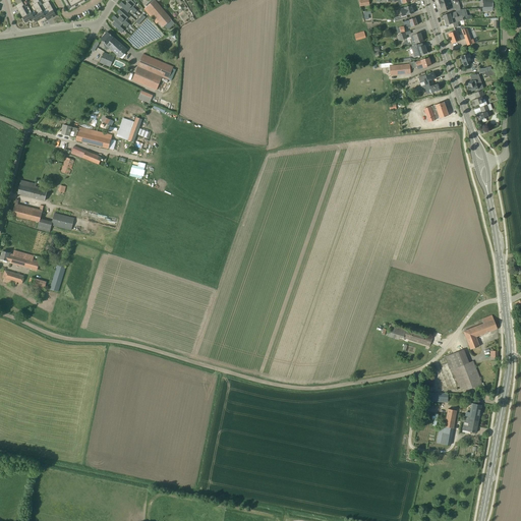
[(63,0),(68,9),(70,7),(71,9),(76,7),(75,5),(79,2),(80,4),(85,2),(84,0),(63,0)]
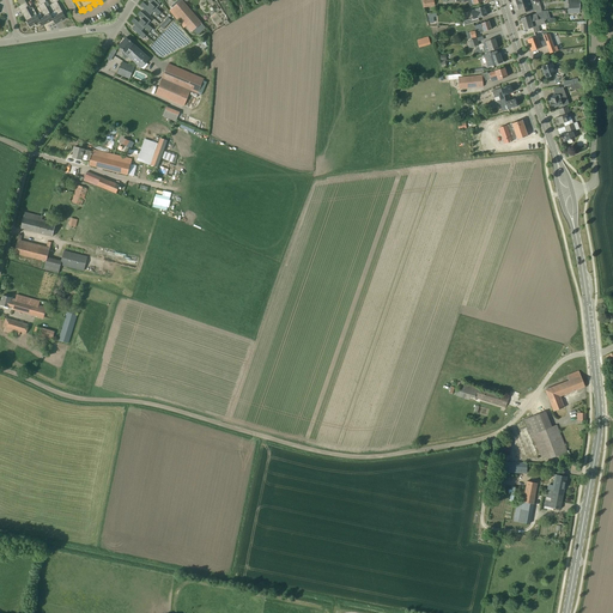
[(169,11),(188,34),(194,30),(198,35),(206,28),(182,0),(181,0),(173,7),(169,11)]
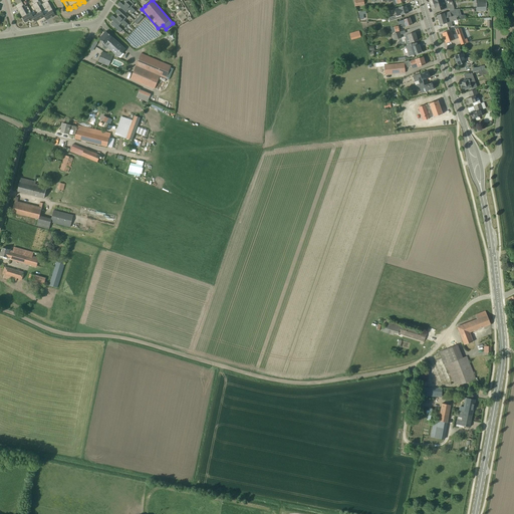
[(55,15),(47,1),(44,3),(43,4),(48,12),(44,15),(43,15),(44,16),(44,17),(46,20),(55,15)]
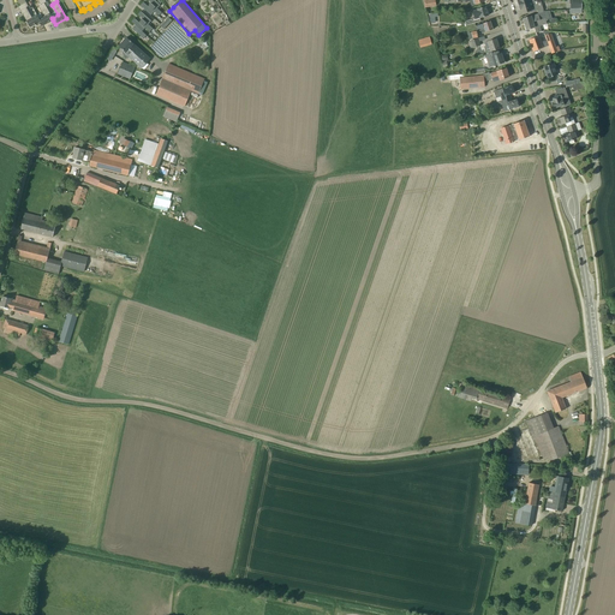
[(530,3),(529,3),(519,5),(520,10),(521,10),(523,13),(527,12),(527,13),(537,11),(535,1),(530,3)]
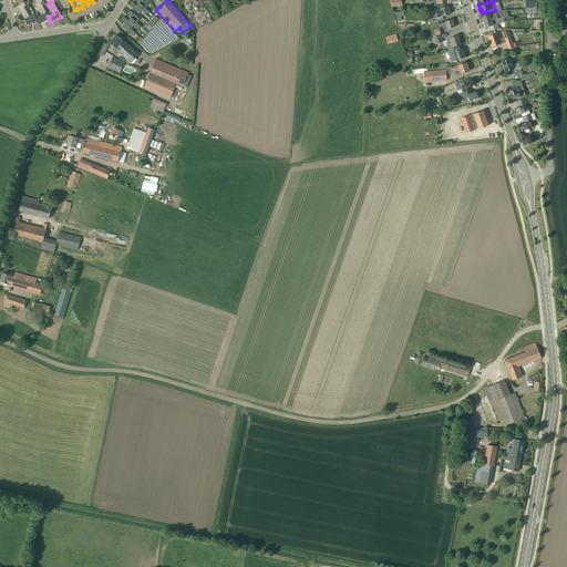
[(38,4),(35,6),(41,16),(37,18),(38,20),(40,23),(49,19),(49,18),(48,17),(49,17),(41,3),(41,2),(38,4)]
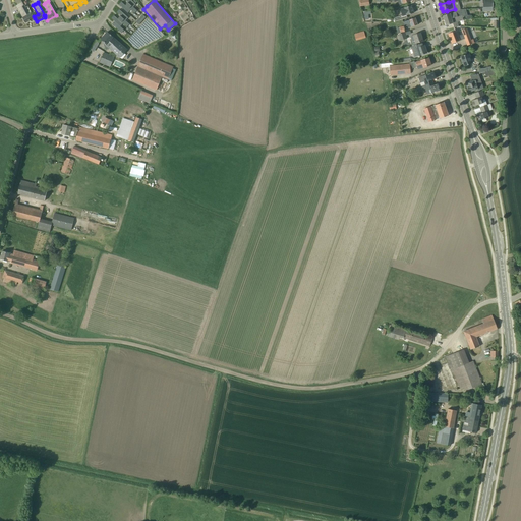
[(128,13),(130,10),(125,5),(121,2),(119,5),(128,13)]
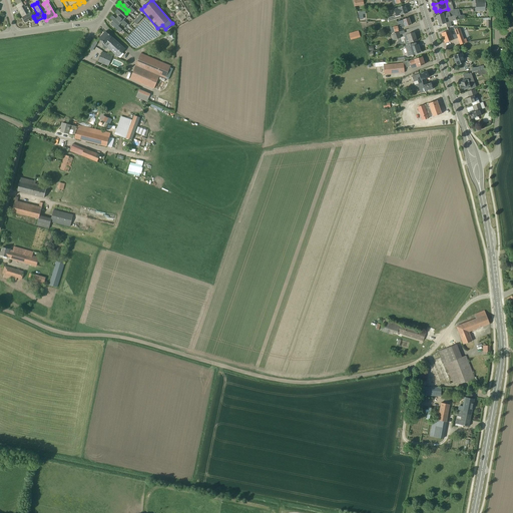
[(126,2),(123,5),(128,10),(132,13),(135,10),(131,7),(126,2)]
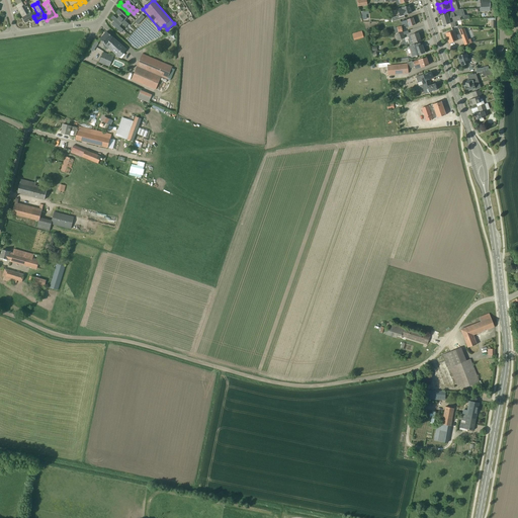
[(398,9),(400,16),(411,13),(409,6),(402,8),(398,9)]
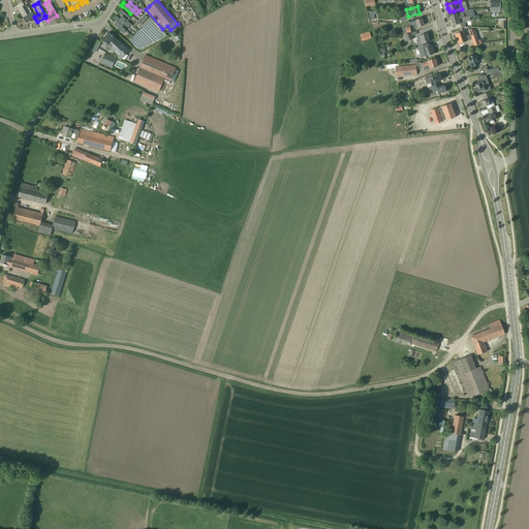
[(24,9),(20,11),(26,24),(35,19),(34,17),(32,12),(28,16),(24,9)]
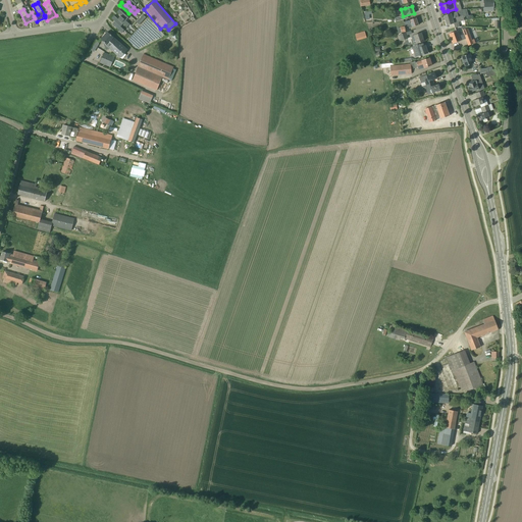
[(117,12),(120,15),(126,20),(127,19),(128,17),(119,9),(117,12)]
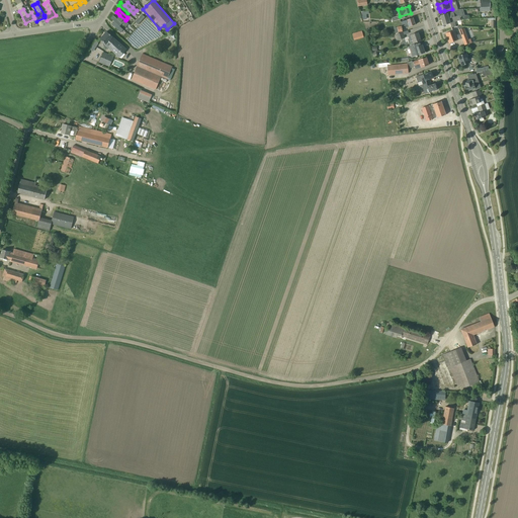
[(458,10),(457,9),(453,10),(453,12),(440,15),(441,20),(459,15),(460,17),(462,16),(460,10),(459,10),(458,10)]
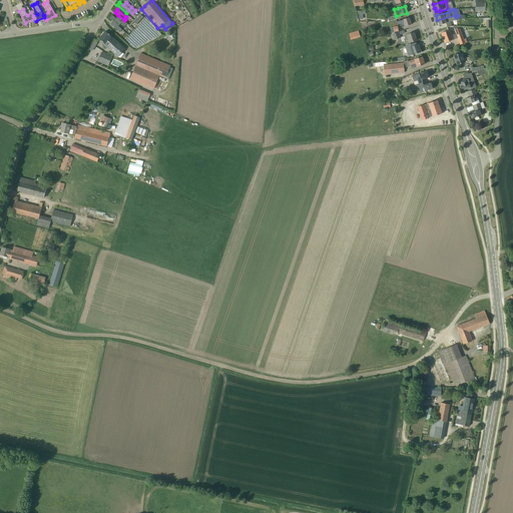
[(137,23),(143,17),(140,14),(134,21),(137,23)]
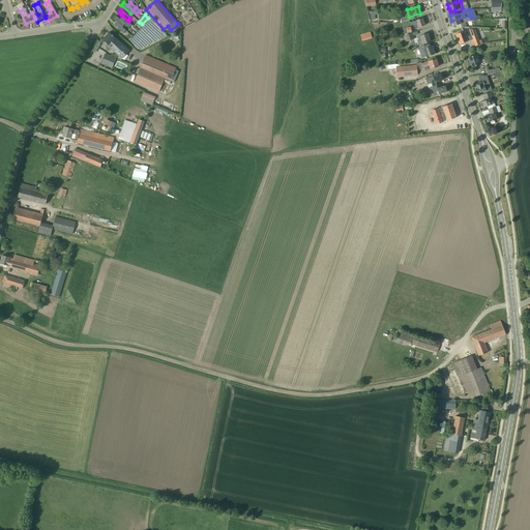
[(125,24),(120,19),(116,16),(113,19),(117,22),(122,27),(125,24)]
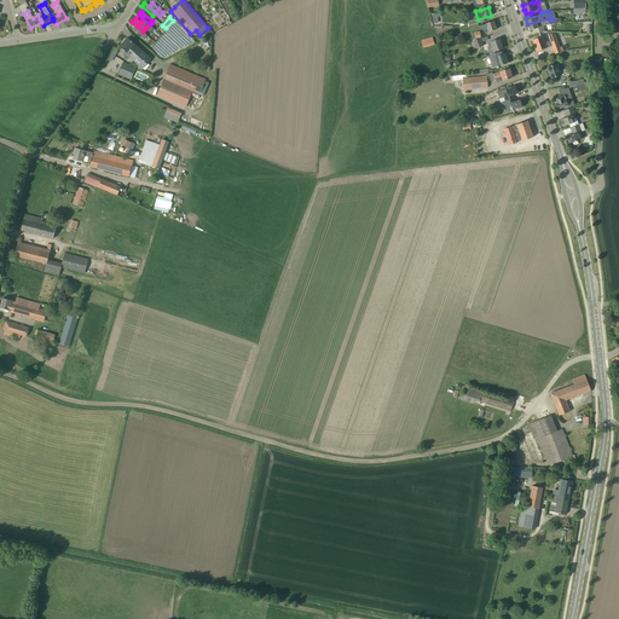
[(143,18),(140,22),(146,28),(151,32),(154,28),(150,24),(143,18)]
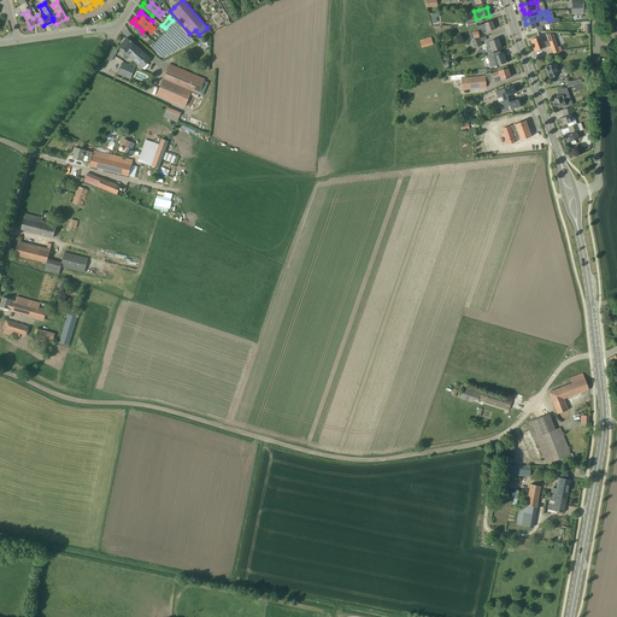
[(548,21),(547,18),(526,24),(528,30),(541,27),(550,24),(548,21)]
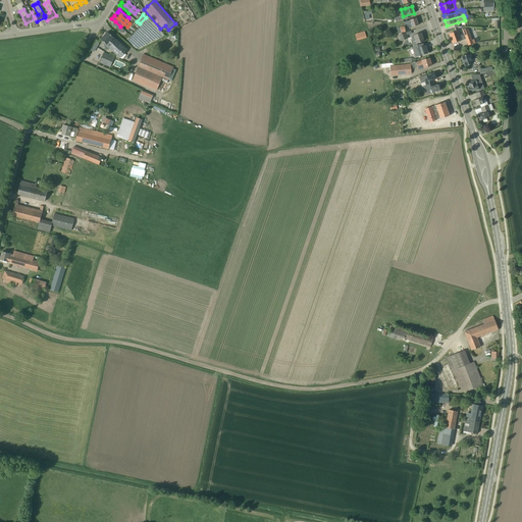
[(410,28),(412,27),(418,24),(416,17),(410,20),(404,22),(404,25),(409,23),(410,28)]
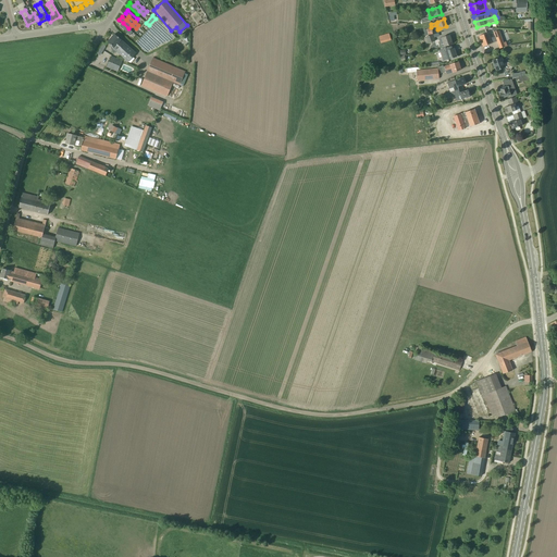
[(133,32),(128,28),(123,23),(120,26),(130,35),(133,32)]
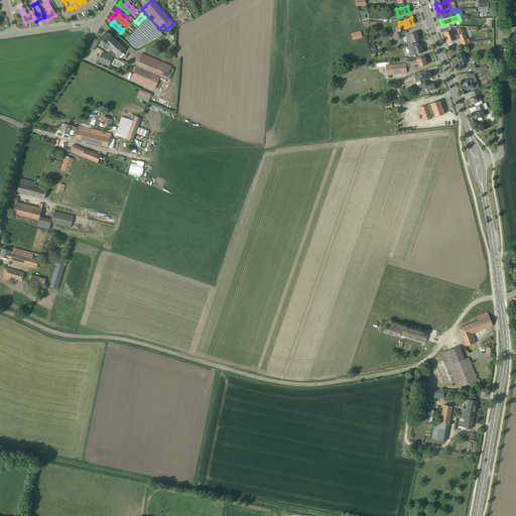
[(465,27),(460,29),(458,29),(459,34),(455,36),(453,30),(443,33),(447,43),(456,40),(461,38),(463,44),(470,42),(465,27)]
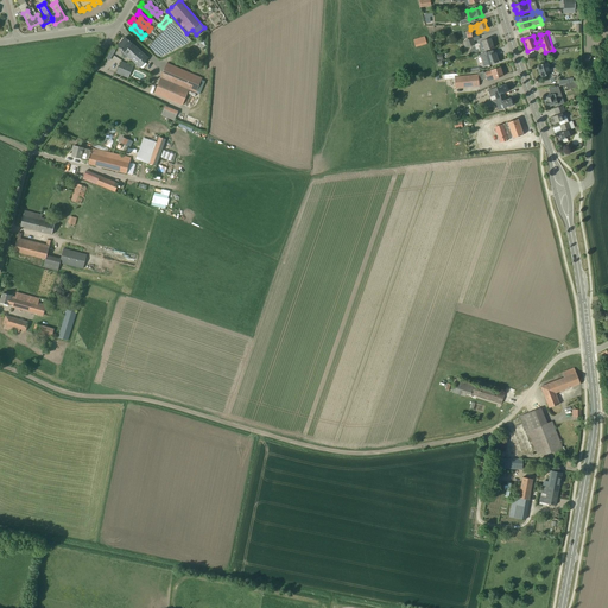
[(416,48),(428,44),(425,36),(413,39),(416,48)]
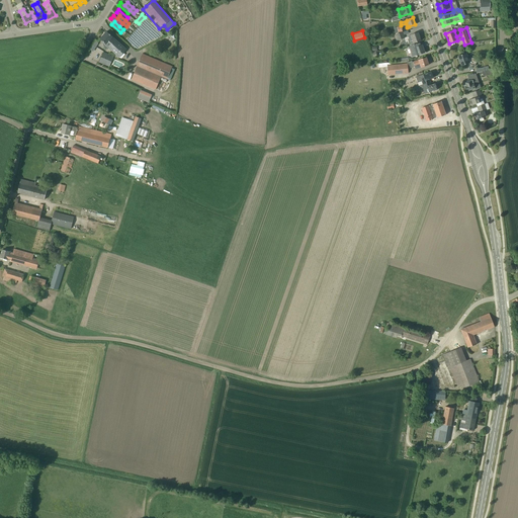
[(106,31),(100,38),(106,45),(109,47),(108,48),(119,58),(126,50),(118,42),(117,44),(111,38),(112,36),(106,31)]
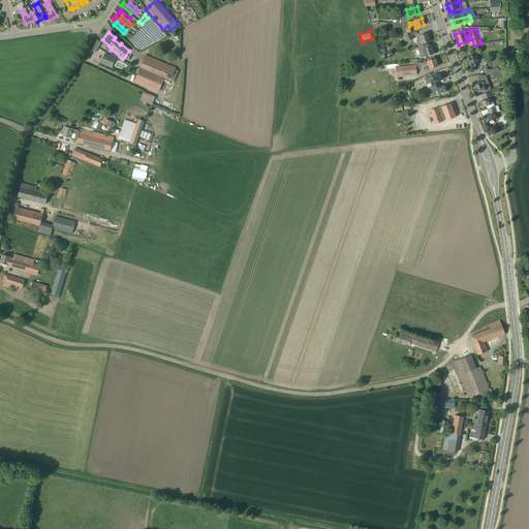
[(406,41),(413,39),(411,33),(404,35),(406,41)]
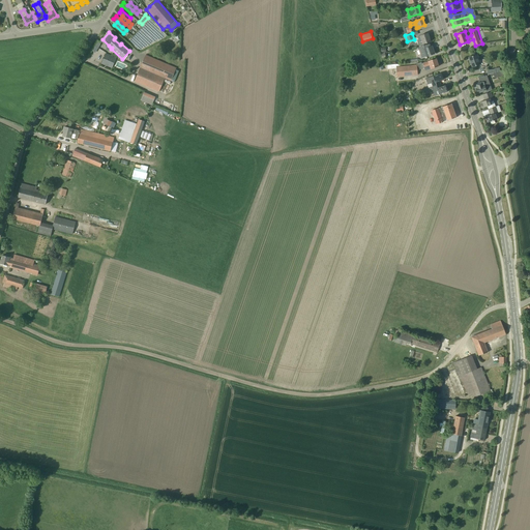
[(421,39),(423,45),(431,41),(428,33),(420,35),(420,36),(417,37),(418,40),(421,39)]
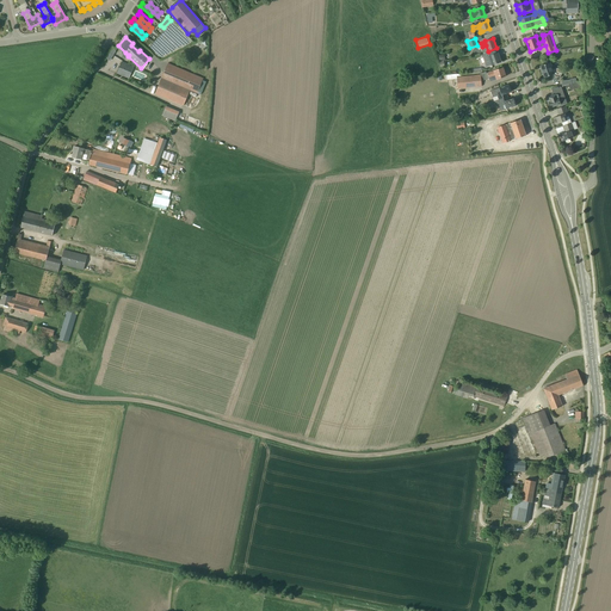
[(501,62),(498,53),(497,54),(495,50),(482,55),(483,60),(485,62),(487,62),(488,66),(501,62)]
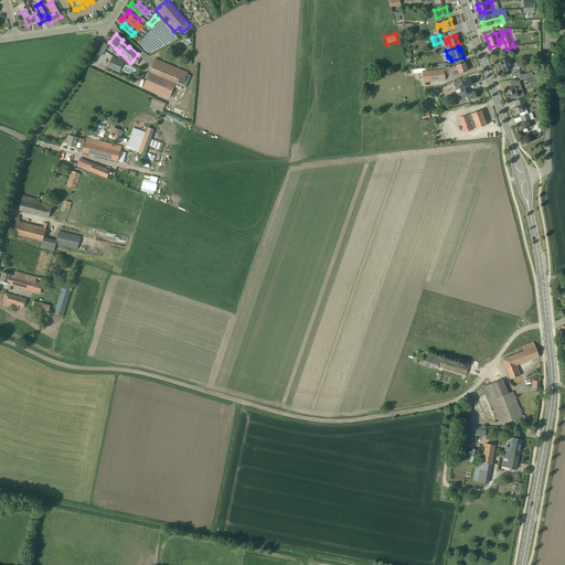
[(108,67),(116,71),(119,73),(124,62),(120,61),(113,57),(108,67)]
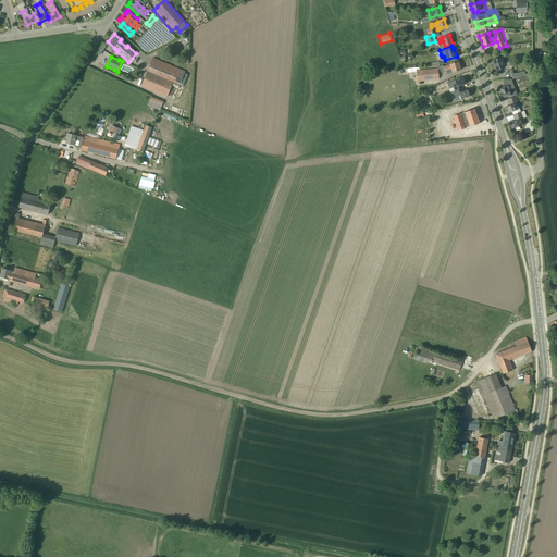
[(180,84),(185,72),(152,58),(148,71),(180,84)]
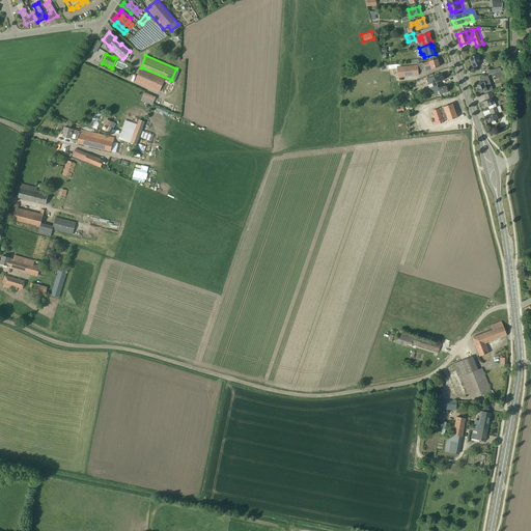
[(473,67),(480,64),(486,67),(490,62),(483,59),(479,60),(477,55),(470,57),(470,58),(469,58),(471,64),(471,62),(472,62),(473,67)]
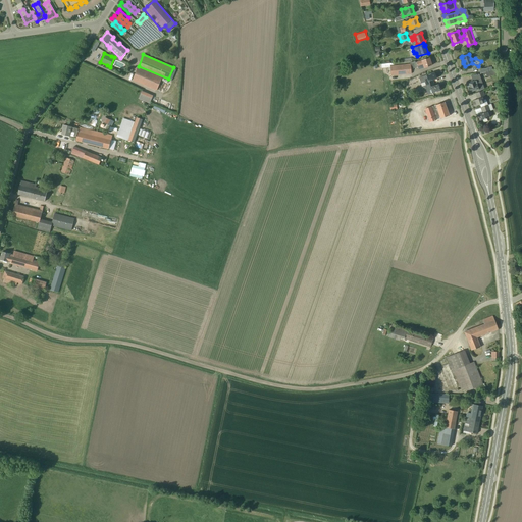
[(416,62),(418,66),(423,64),(424,68),(432,65),(429,58),(421,60),(416,62)]
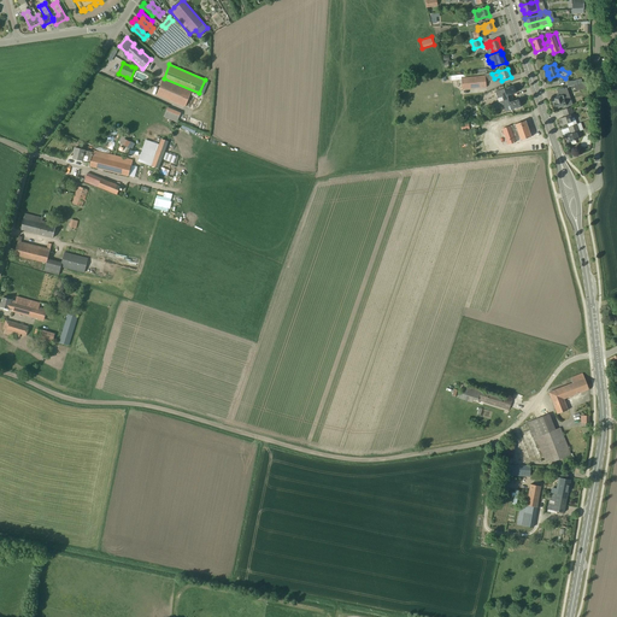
[(494,80),(494,78),(492,74),(491,72),(485,75),(485,76),(462,78),(463,89),(486,87),(486,82),(494,80)]
